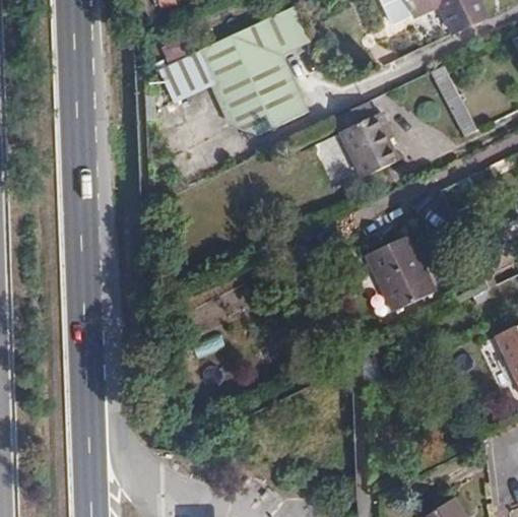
[(490,20),(479,0),(411,0),(419,16),(444,7),(456,36),(490,20)]
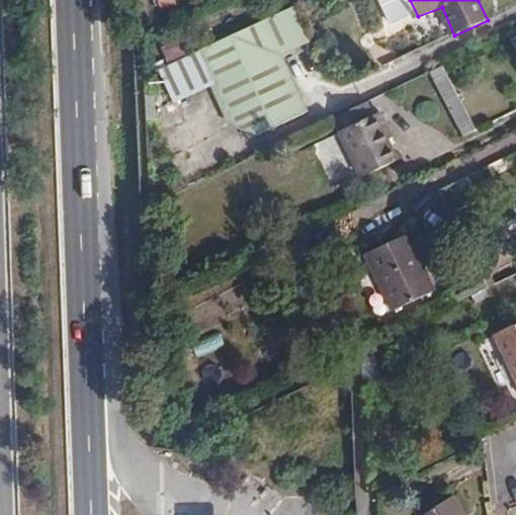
[(294,5),(234,33),(199,50),(157,70),(172,103),(211,86),(229,123),(254,135),(309,110),(281,53),(313,38),(294,5)]
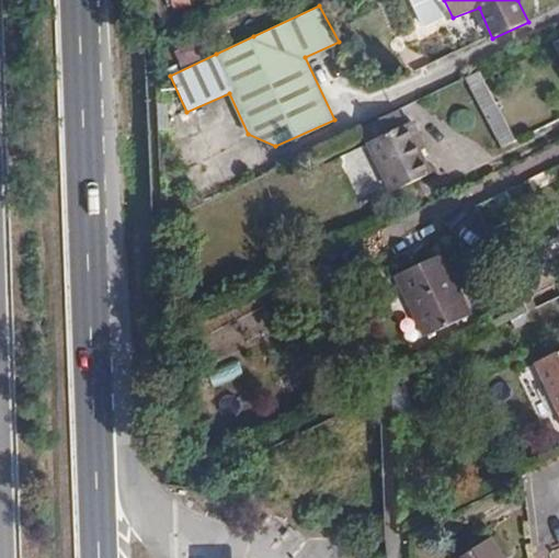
[(499,146),(511,140),(479,73),(465,80),(499,146)]
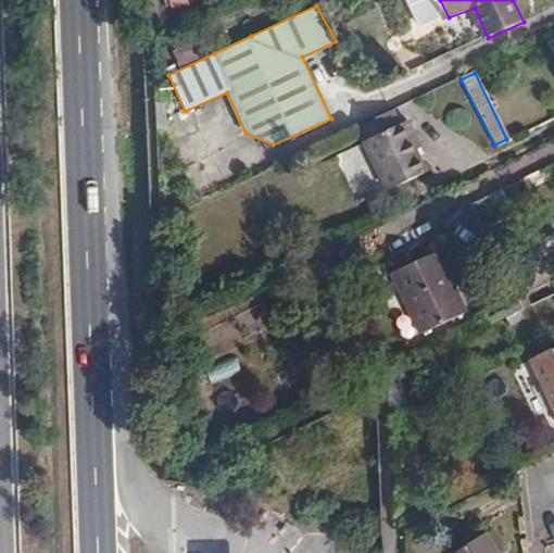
[(424,172),(400,123),(363,141),(386,189),(424,172)]
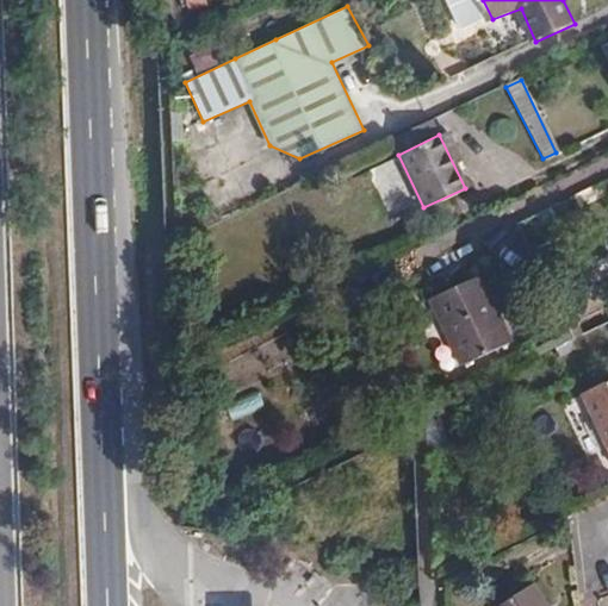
[(577,239),(558,200),(516,220),(535,260),(577,239)]
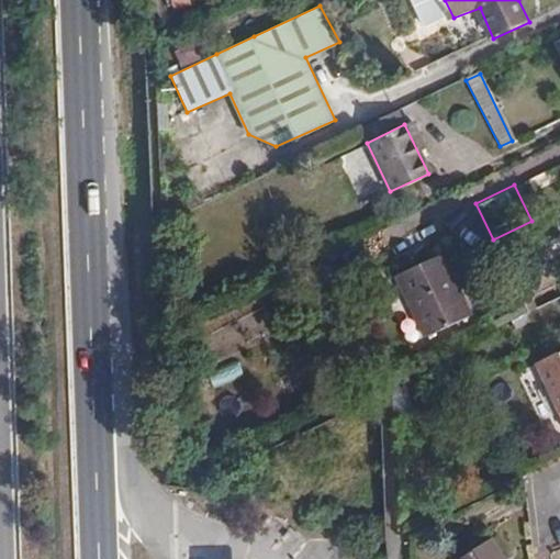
[(469,314),(438,254),(398,275),(426,335),(469,314)]
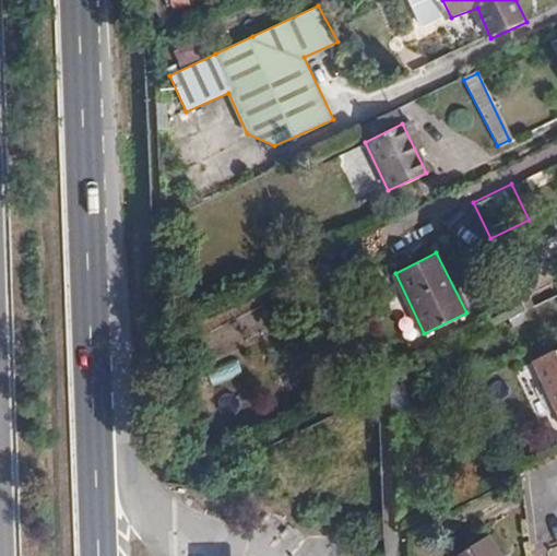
[(556,343),(528,357),(556,416),(556,343)]
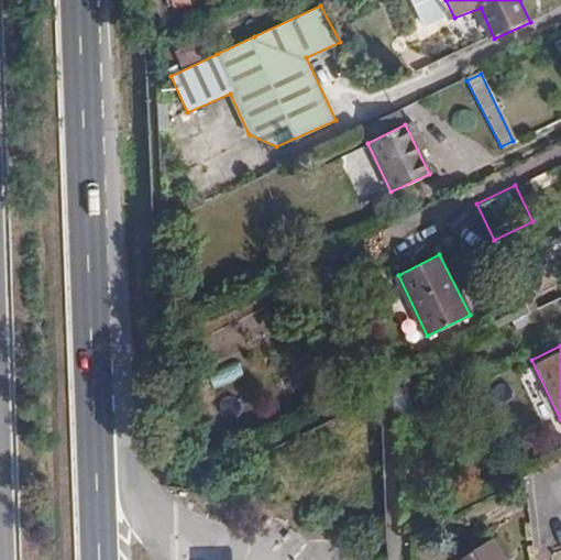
[(505,559),(488,537),(457,559),(505,559)]
